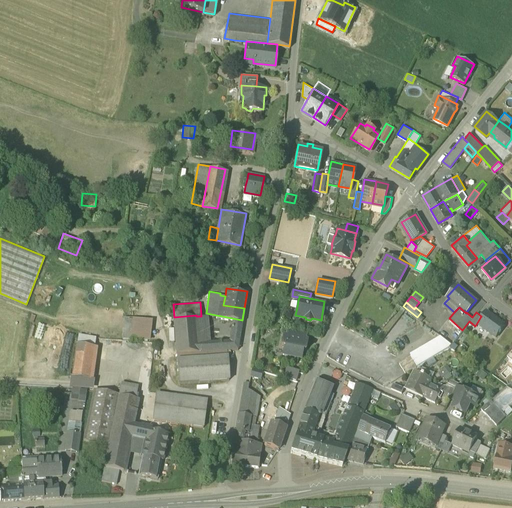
[(478,321),(496,334),(504,323),(486,310),(481,316),(478,321)]
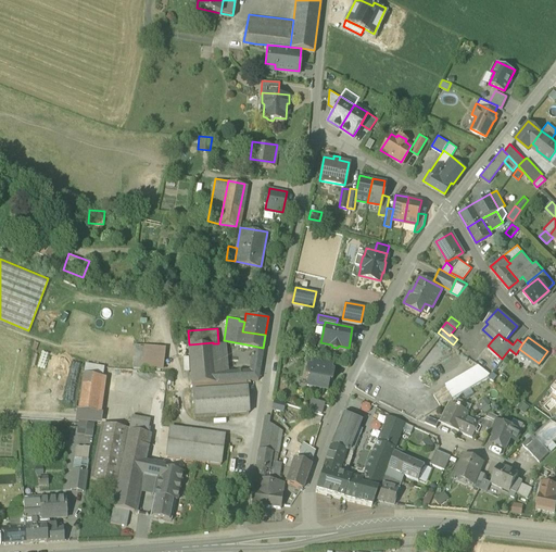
[(131,366),(163,369),(165,346),(134,342),(131,366)]
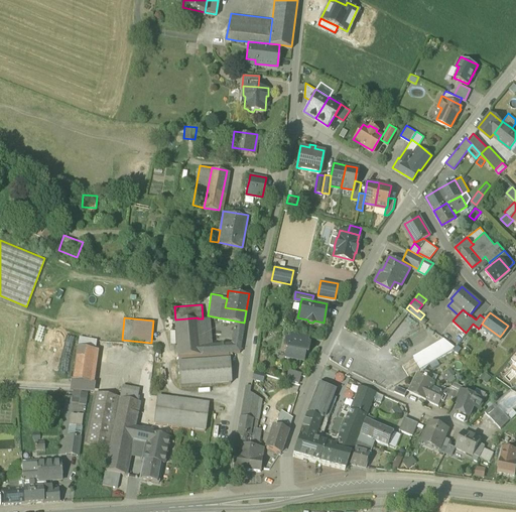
[(174,320),(178,355),(201,353),(198,318),(198,317),(175,320),(174,320)]
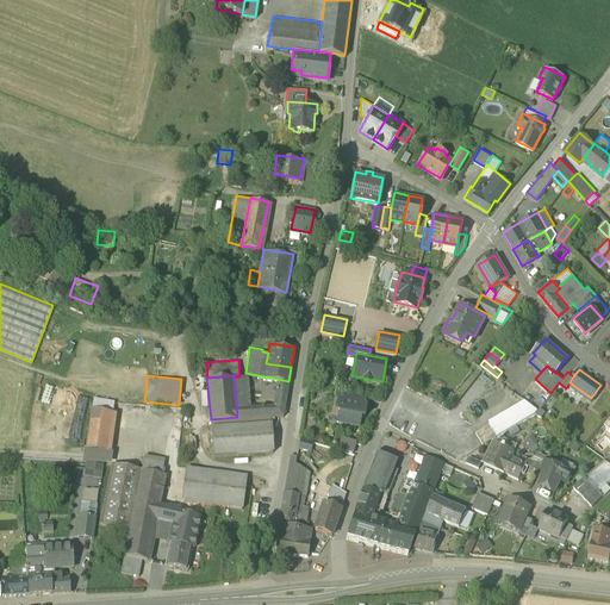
[(240,376),(234,376),(237,417),(249,417),(248,405),(250,405),(247,375),(240,376)]
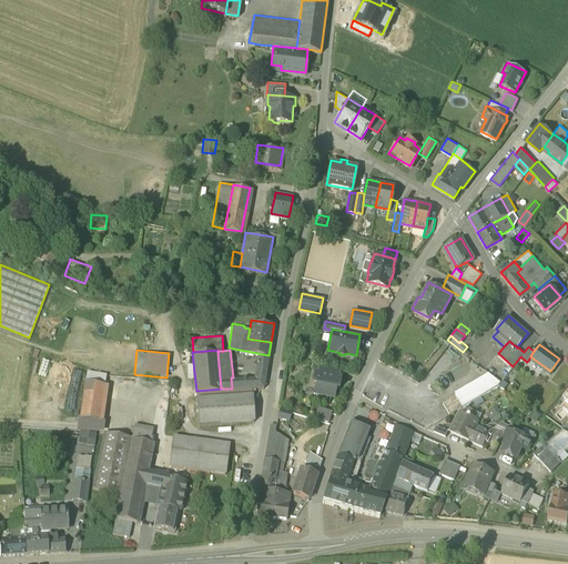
[(257,353),(256,363),(267,364),(269,355),(257,353)]
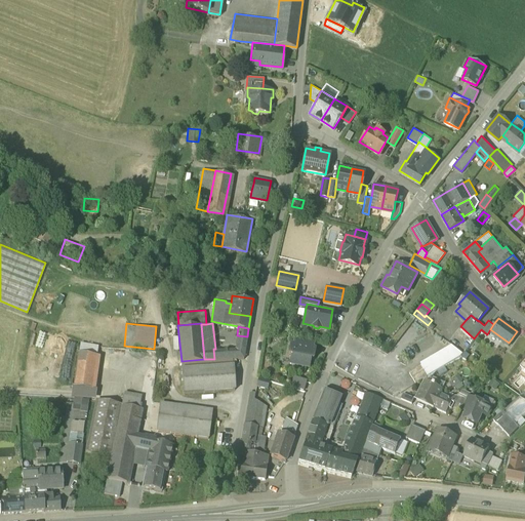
[(411,342),(421,335),(418,330),(408,336),(411,342)]
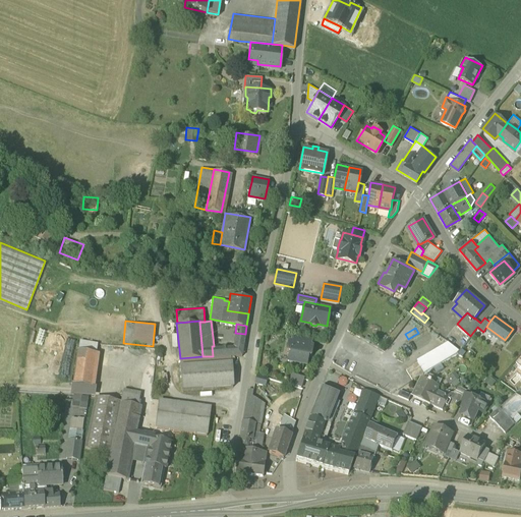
[(53,359),(62,359),(63,333),(53,332),(53,359)]
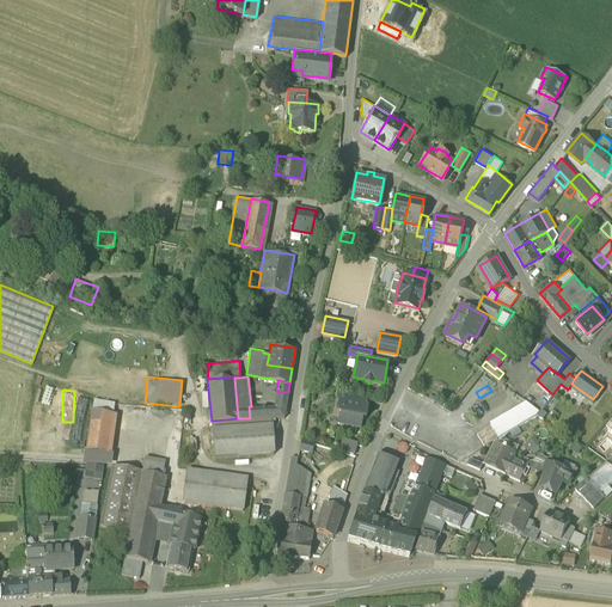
[(287,402),(288,392),(276,391),(275,399),(287,402)]
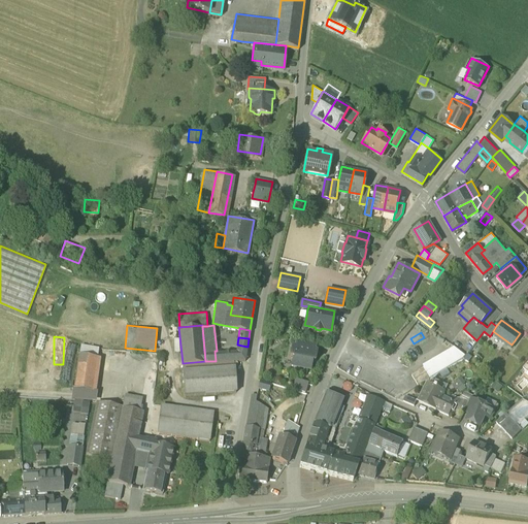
[(296,346),(315,349),(317,342),(297,338),(296,346)]
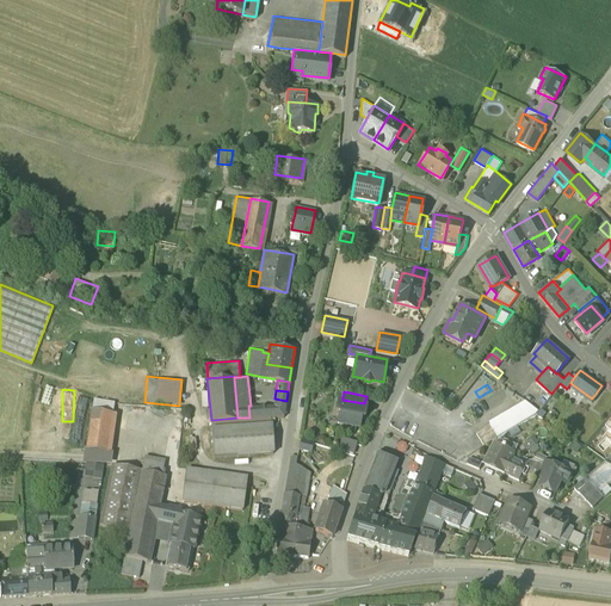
[(104,461),(111,462),(112,451),(111,451),(116,413),(111,412),(112,401),(93,397),(86,452),(85,459),(104,461)]
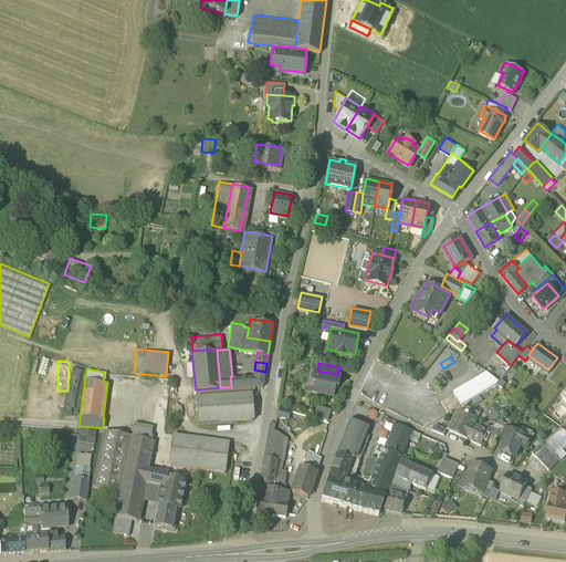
[(263,385),(265,372),(254,370),(253,375),(232,376),(230,376),(231,387),(250,385),(263,385)]
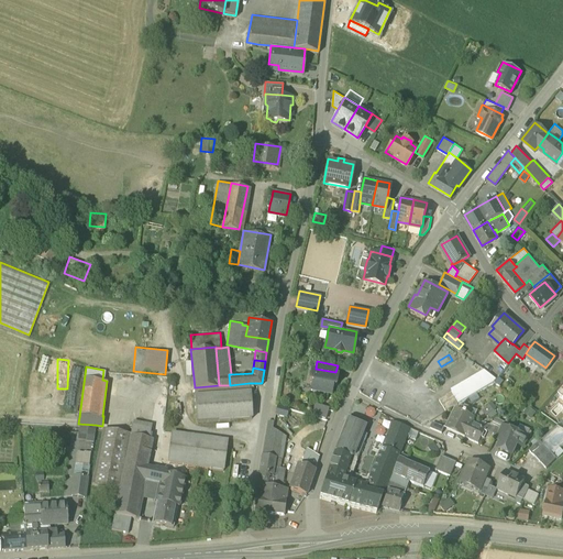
[(319,390),(331,392),(333,383),(335,384),(338,373),(335,372),(316,369),(311,368),(309,379),(312,380),(311,387),(319,390)]
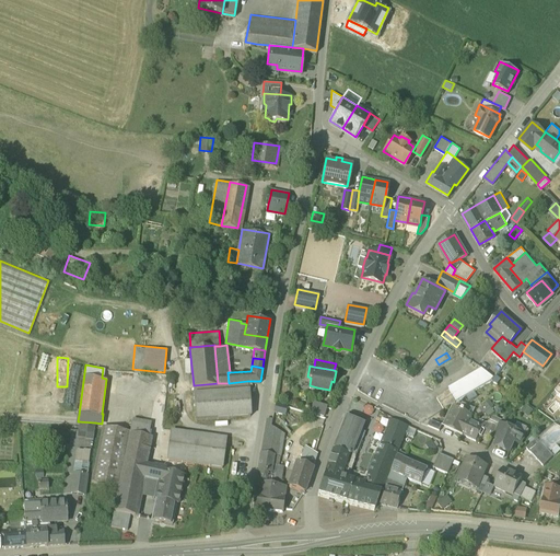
[(483,367),(450,387),(436,395),(443,406),(493,375),(483,367)]
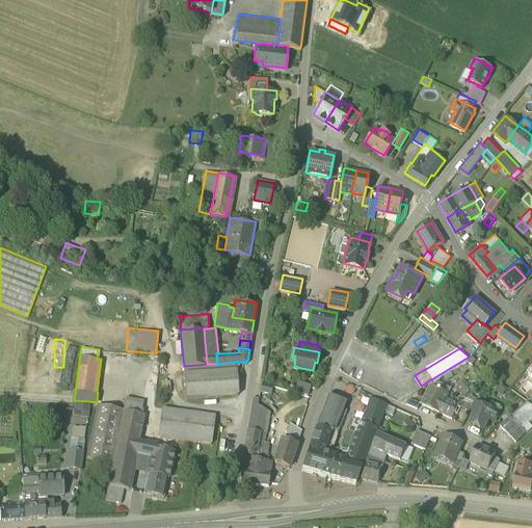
[(237,393),(235,362),(217,364),(207,364),(184,366),(186,397),(237,393)]
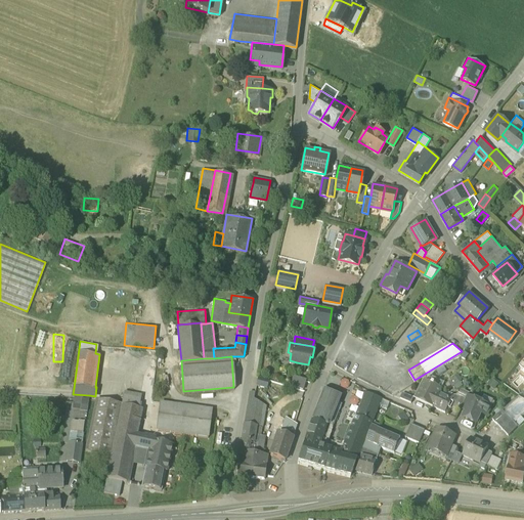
[(443,363),(436,367),(439,374),(447,370),(443,363)]
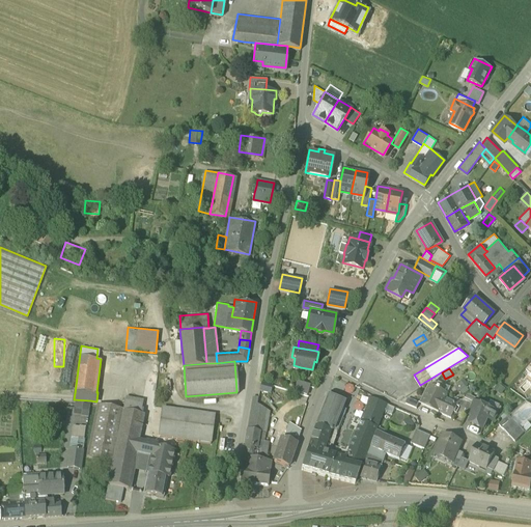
[(422,401),(438,409),(444,396),(447,391),(443,389),(446,383),(436,379),(432,385),(430,384),(422,401)]
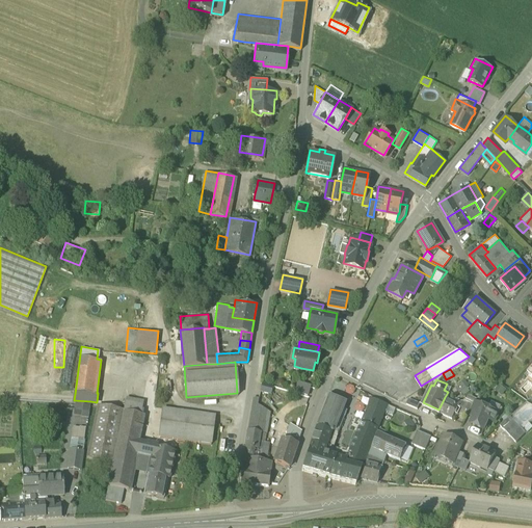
[(462,379),(455,386),(459,391),(467,386),(462,379)]
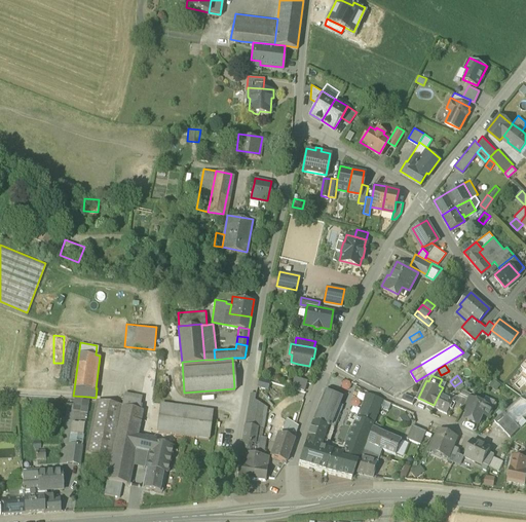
[(257,384),(268,386),(270,379),(259,376),(257,384)]
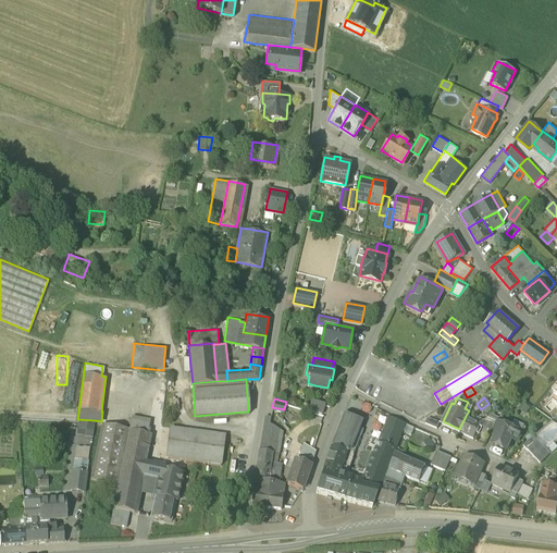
[(311,398),(309,408),(321,412),(324,402),(311,398)]
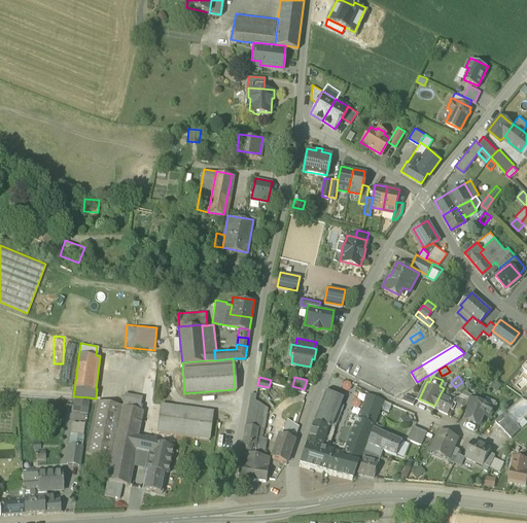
[(497,390),(501,384),(494,378),(489,385),(497,390)]
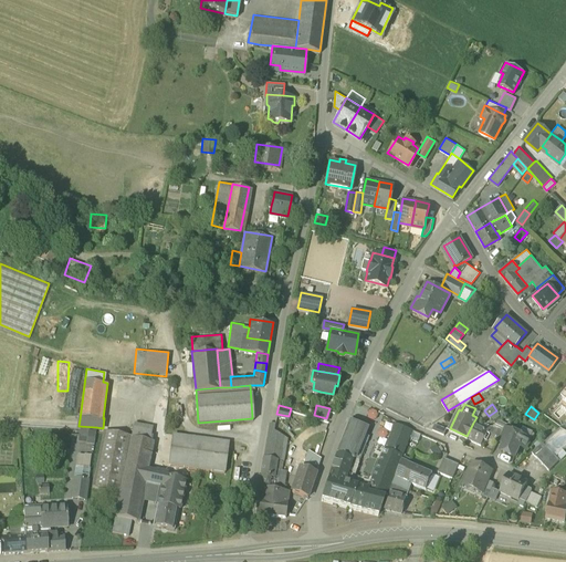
[(357,484),(368,487),(373,477),(364,474),(360,476),(358,481),(357,481),(358,477),(349,474),(355,458),(358,459),(368,434),(363,432),(365,425),(349,418),(337,450),(328,476),(357,484)]
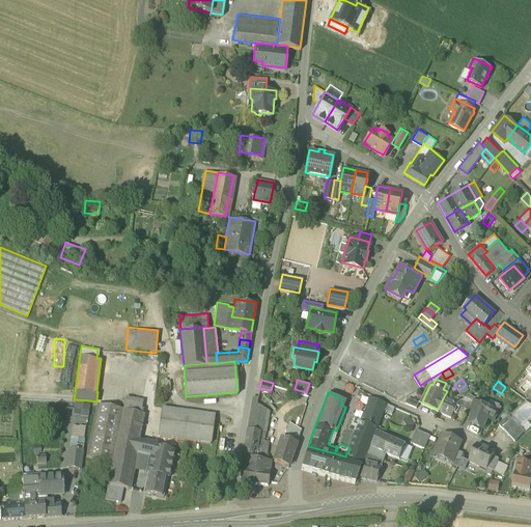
[(465,394),(462,398),(471,403),(473,398),(476,396),(470,393),(465,394)]
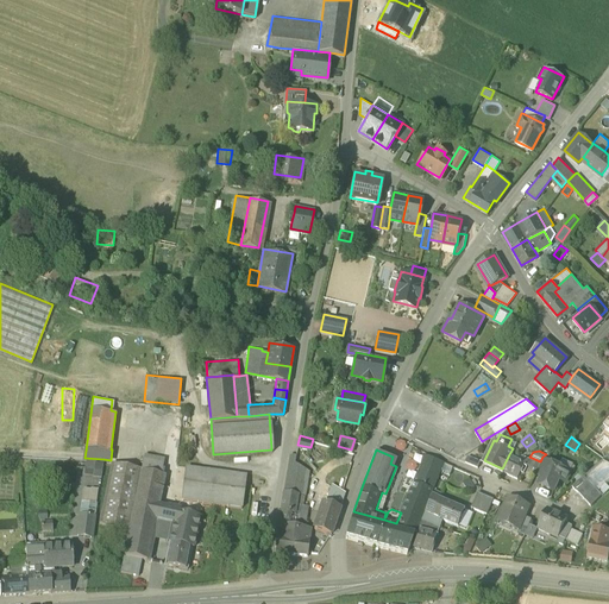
[(290,452),(283,490),(290,491),(295,460),(296,453),(290,452)]
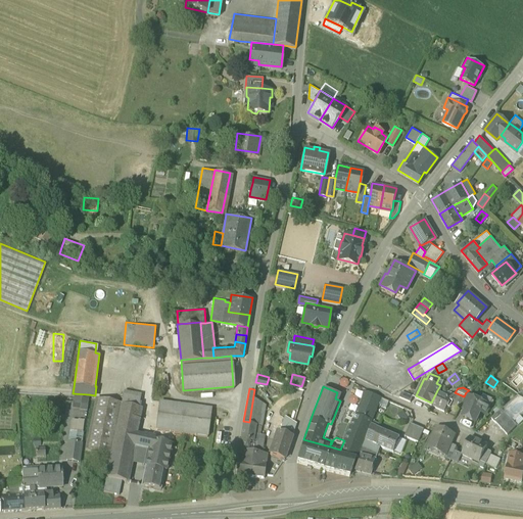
[(124,389),(121,403),(138,406),(141,393),(124,389)]
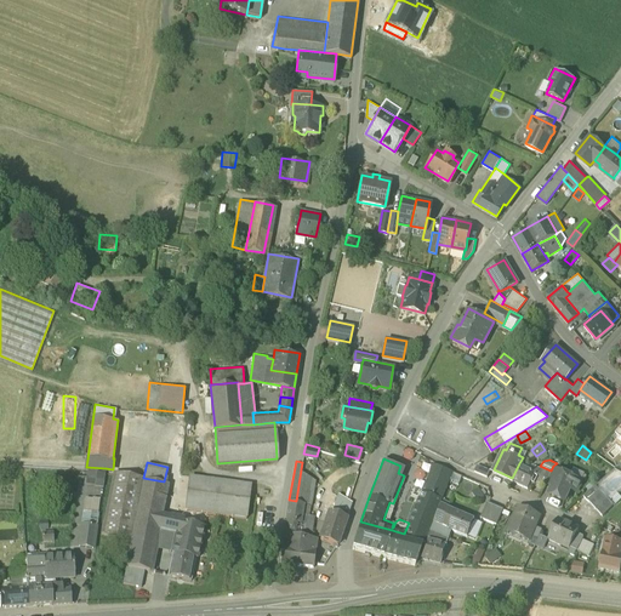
[(440,497),(451,469),(433,462),(422,490),(440,497)]
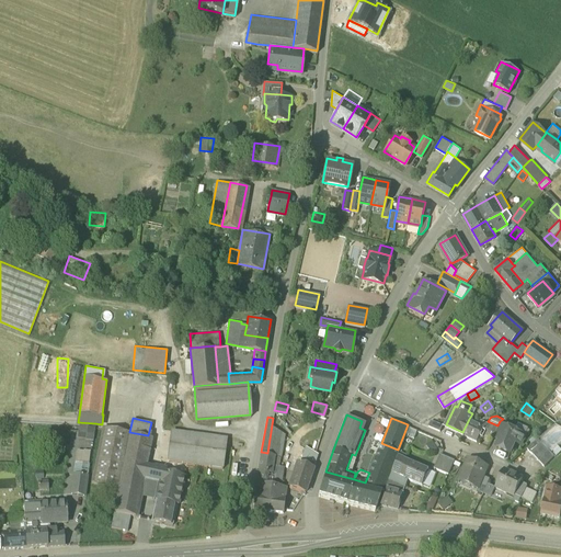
[(427,424),(439,430),(443,423),(431,418),(427,424)]
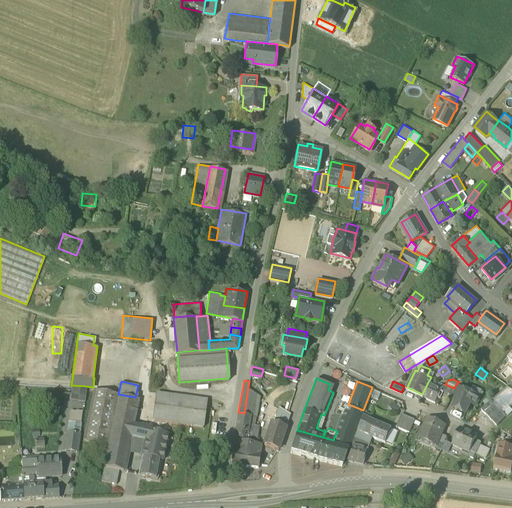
[(438,381),(435,385),(441,388),(443,389),(445,384),(438,381)]
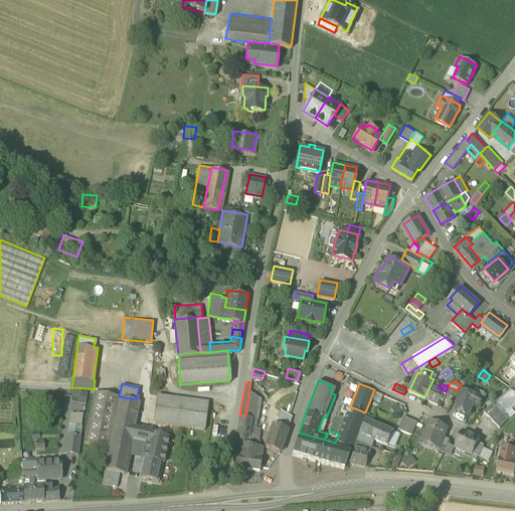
[(438,387),(431,384),(424,396),(438,402),(444,390),(438,387)]
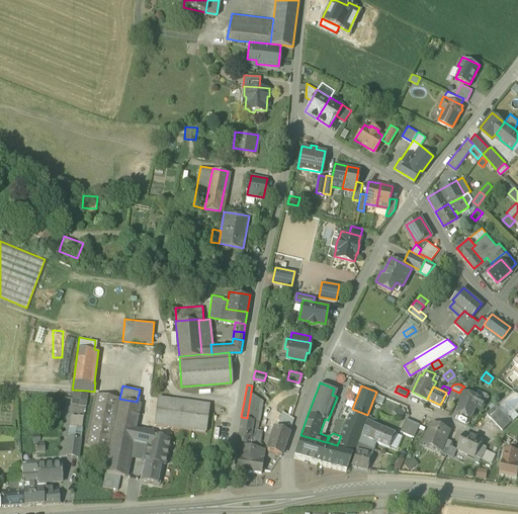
[(457,399),(459,393),(450,389),(448,394),(447,394),(457,399)]
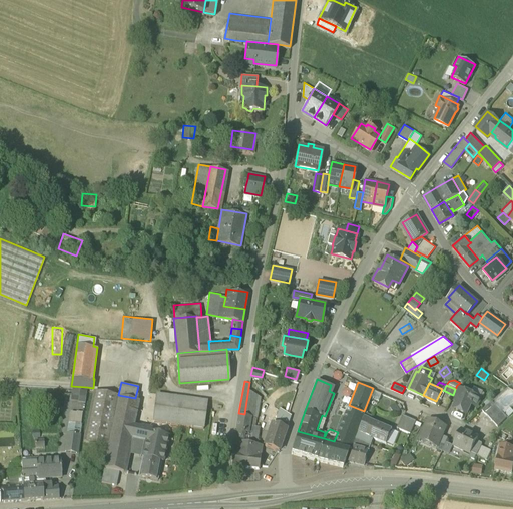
[(470,392),(480,396),(483,390),(473,385),(470,392)]
